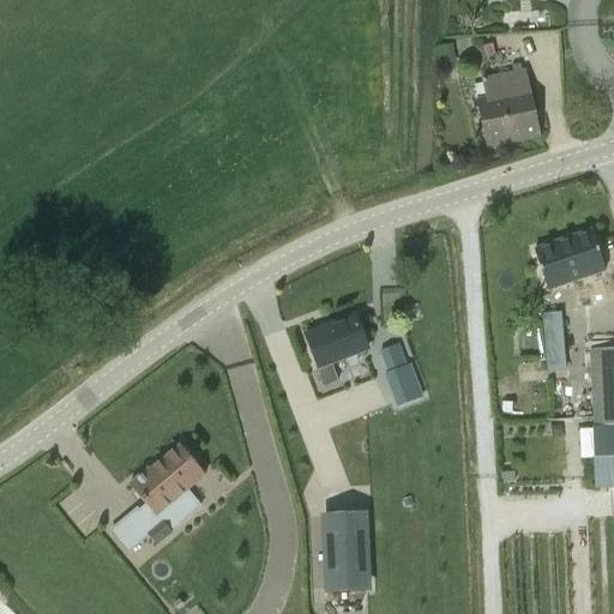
[(438,48),(440,60),(456,58),(453,46),(438,48)]
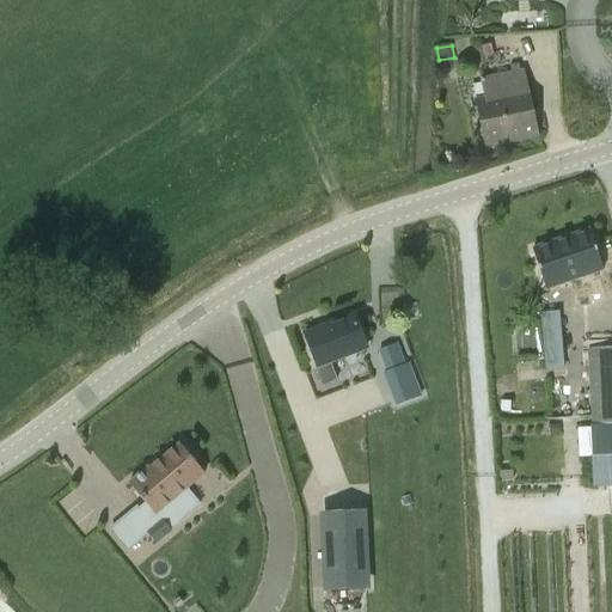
[(484,59),(494,56),(491,47),(482,49),(484,59)]
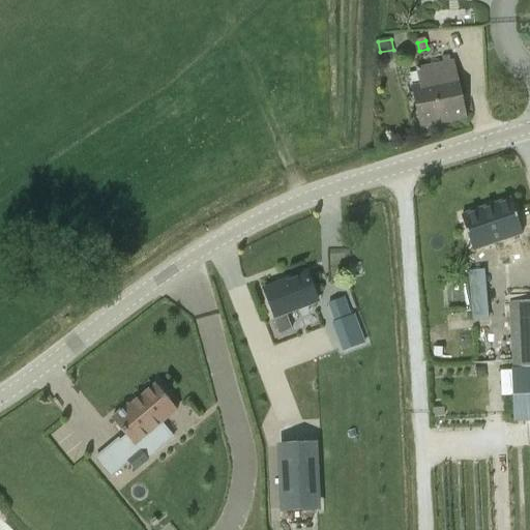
[(417,69),(421,87),(413,89),(421,127),(466,117),(453,61),(417,69)]
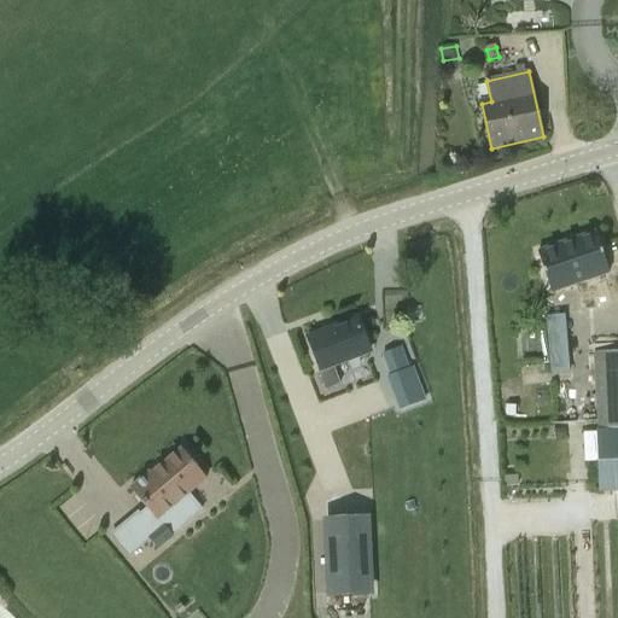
[(538,256),(553,299),(612,279),(598,235),(538,256)]
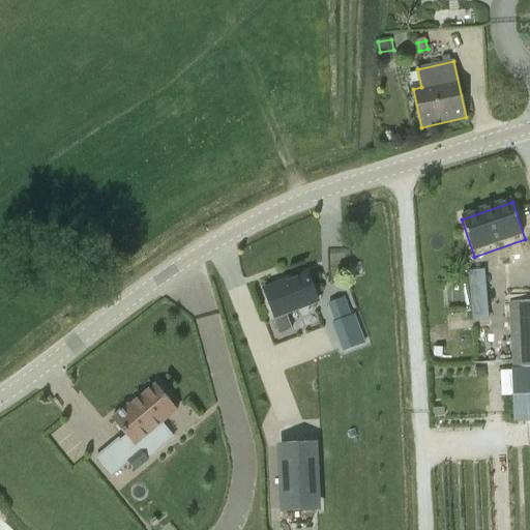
[(480,268),(465,269),(467,319),(482,319),(480,268)]
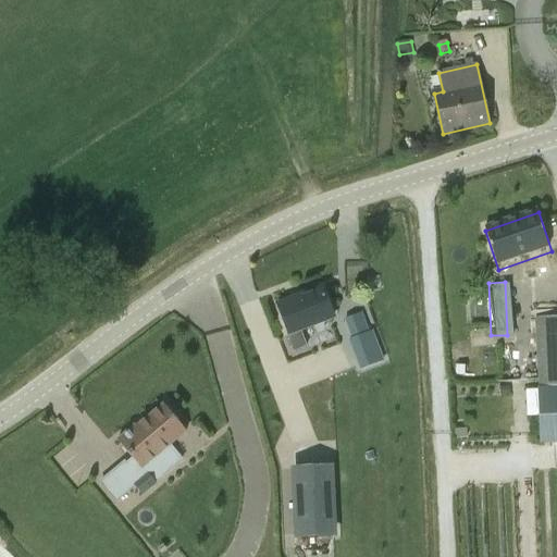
[(322,288),(279,305),(294,350),(310,344),(304,329),(333,318),(322,288)]
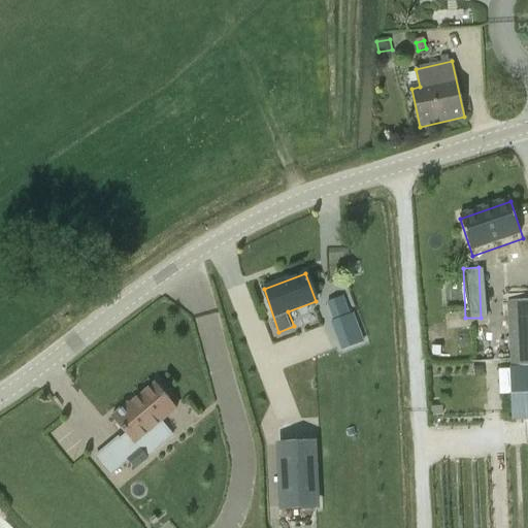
[(341,298),(327,303),(336,330),(338,329),(344,348),(361,341),(354,320),(350,321),(341,298)]
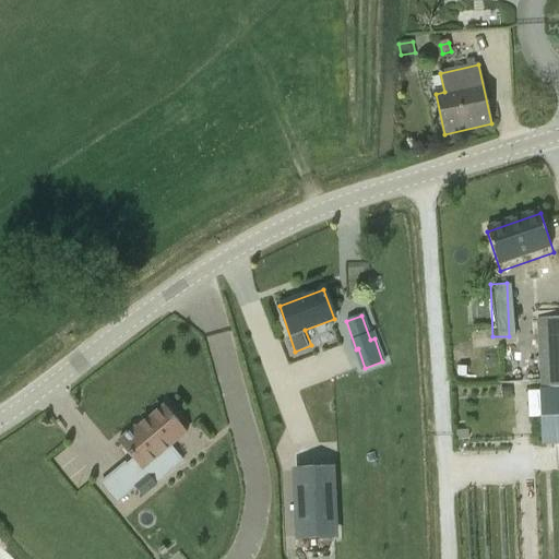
[(540,389),(542,389),(544,445),(558,443),(558,318),(537,319),(540,389)]
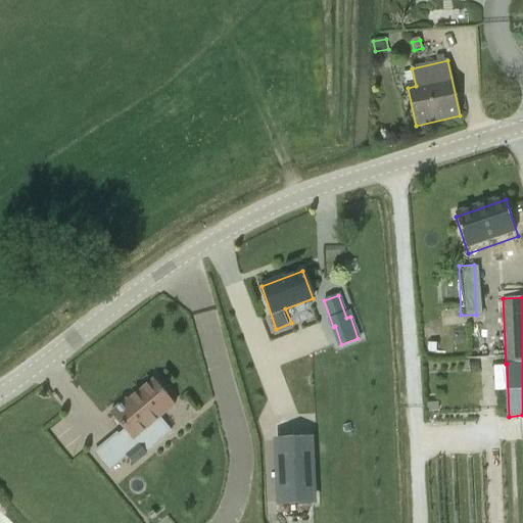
[(479,371),(479,363),(469,364),(470,371),(479,371)]
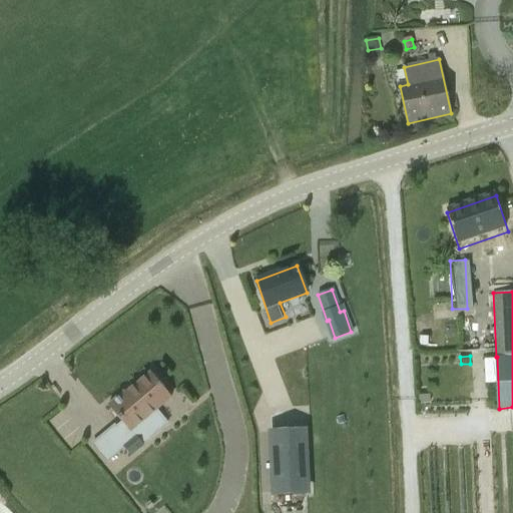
[(118,432),(115,428),(92,447),(105,463),(124,447),(131,456),(144,445),(137,437),(136,437),(131,431),(171,398),(160,383),(161,382),(154,373),(152,375),(151,373),(126,393),(125,392),(108,406),(125,426),(118,432)]
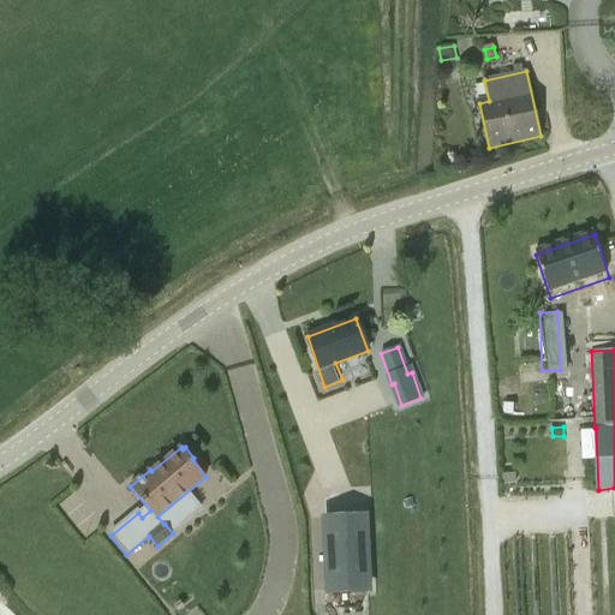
[(321,514),(324,596),(371,593),(368,513),(321,514)]
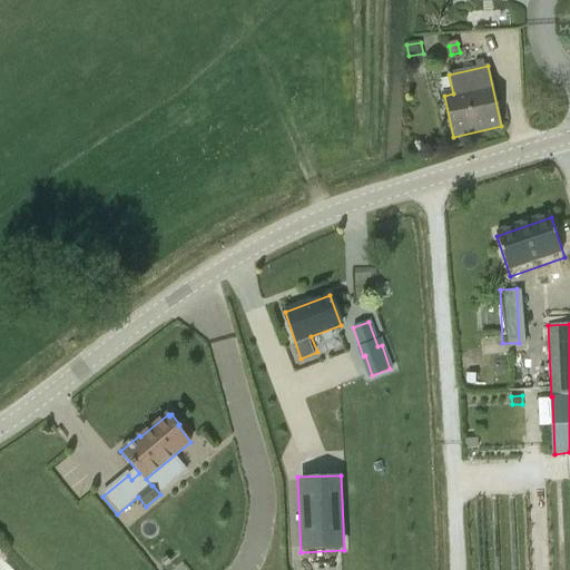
All buildings are outlined.
